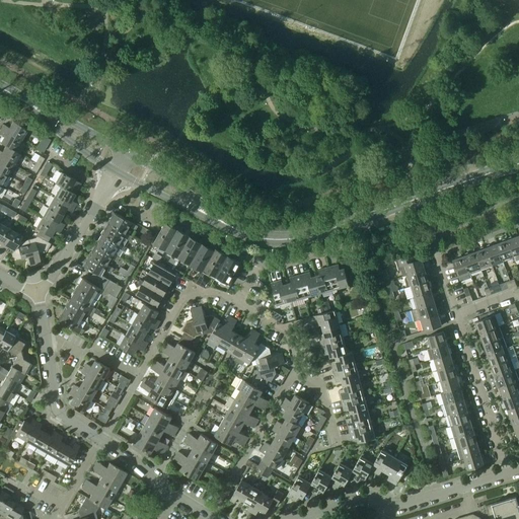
[(3,125),(1,129),(21,140),(27,130),(12,122),(9,128),(3,125)]
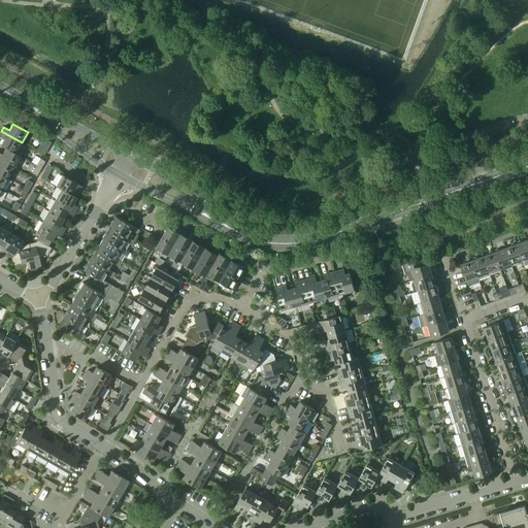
[(0,145),(5,147),(15,154),(22,142),(1,131),(0,132),(0,136),(4,139),(0,145)]
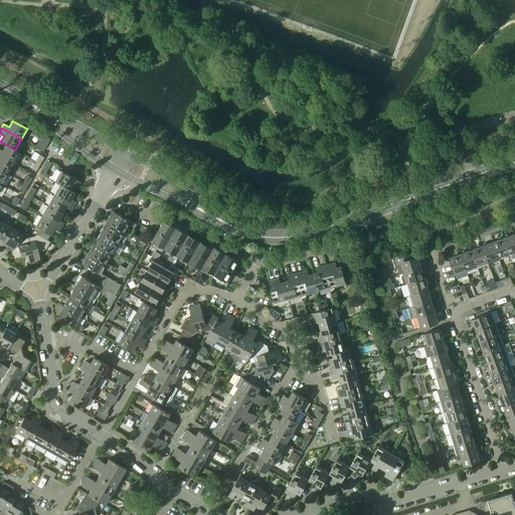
[(35,147),(42,151),(49,139),(42,135),(35,147)]
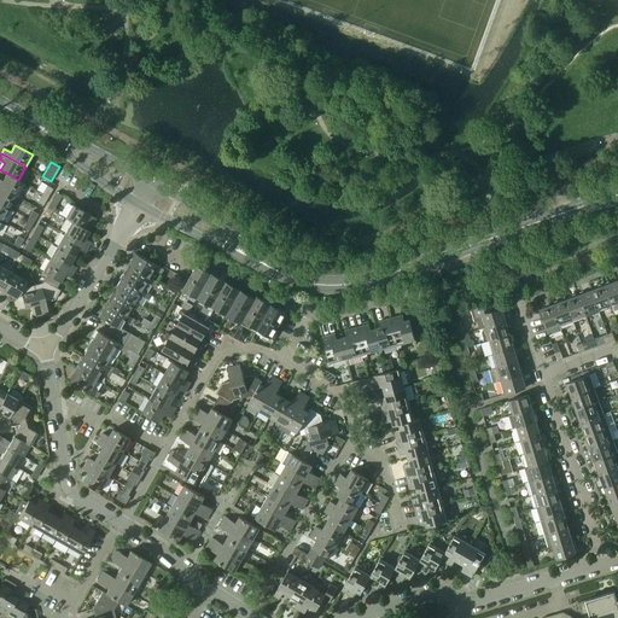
[(0,179),(0,186),(17,196),(24,182),(18,180),(6,173),(3,181),(0,179)]
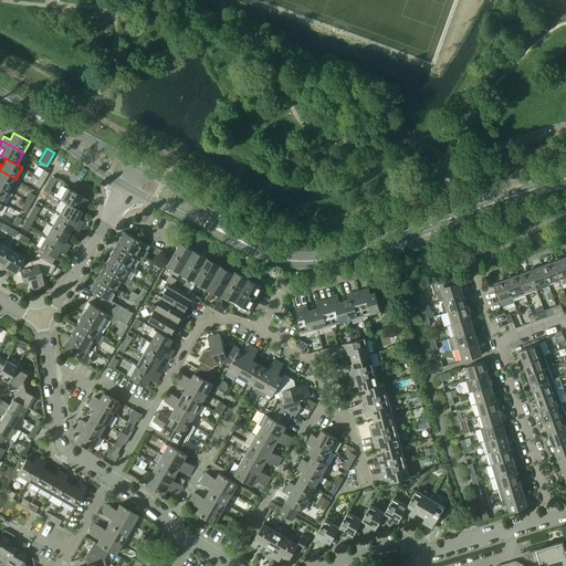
[(0,186),(9,191),(16,179),(0,170),(0,186)]
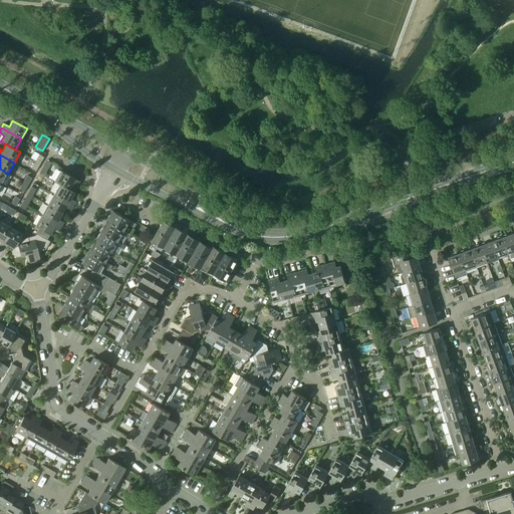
[(35,162),(40,164),(44,157),(39,155),(35,162)]
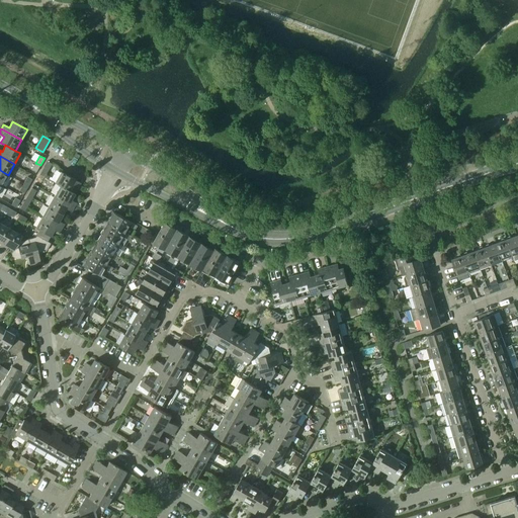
[(36,172),(40,165),(35,163),(31,169),(36,172)]
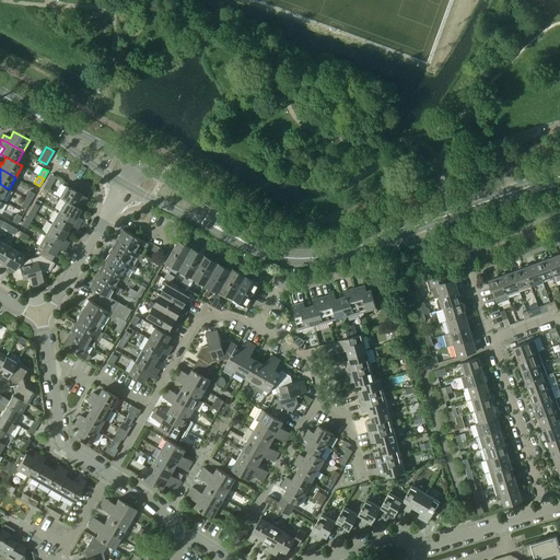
[(43,188),(48,190),(53,183),(47,181),(43,188)]
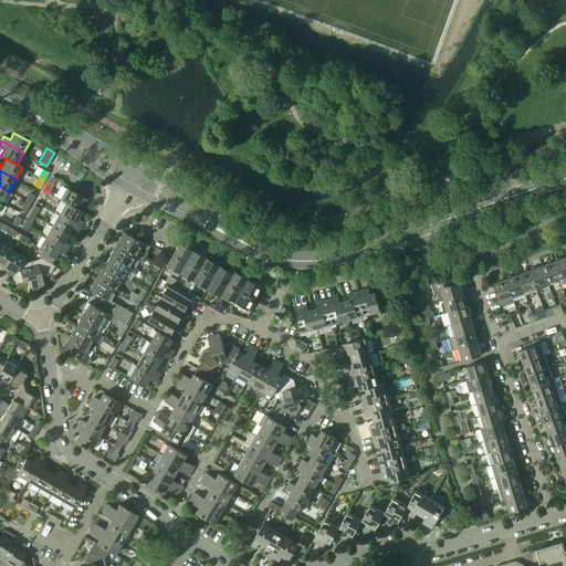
[(65,202),(76,209),(80,202),(85,206),(88,200),(66,187),(60,199),(65,202)]
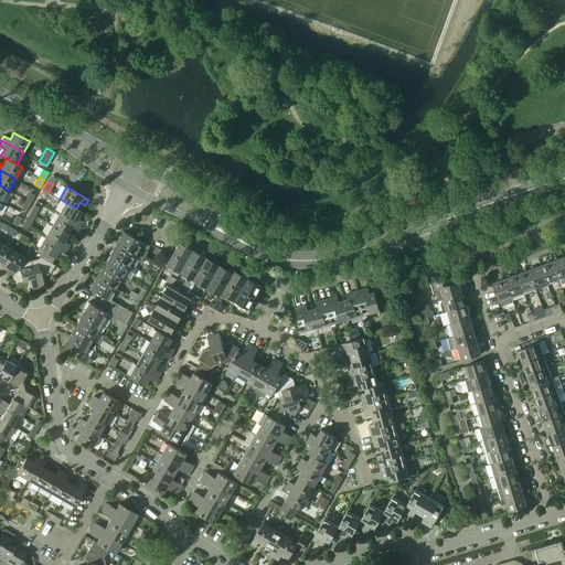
[(44,200),(49,192),(43,190),(39,198),(44,200)]
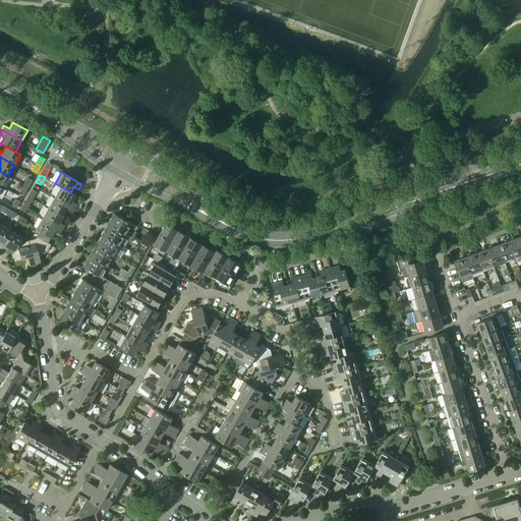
[(27,178),(23,184),(29,187),(33,180),(27,178)]
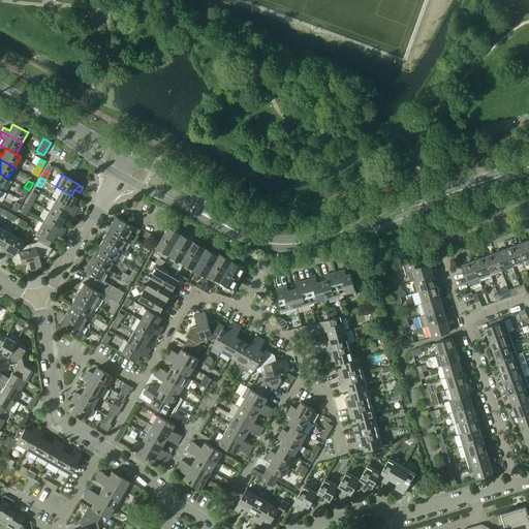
[(25,197),(29,190),(24,187),(20,194),(25,197)]
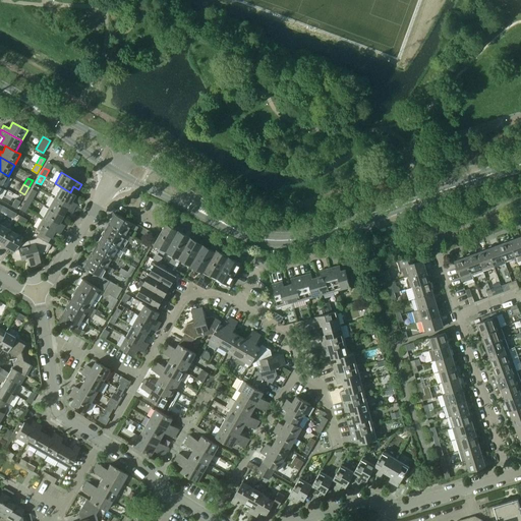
[(60,186),(54,196),(74,208),(76,204),(71,201),(75,194),(70,192),(60,186)]
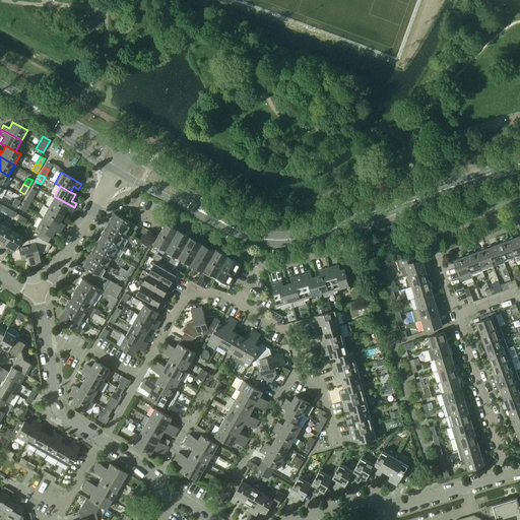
[(54,196),(48,207),(63,215),(66,209),(71,212),(74,207),(54,196)]
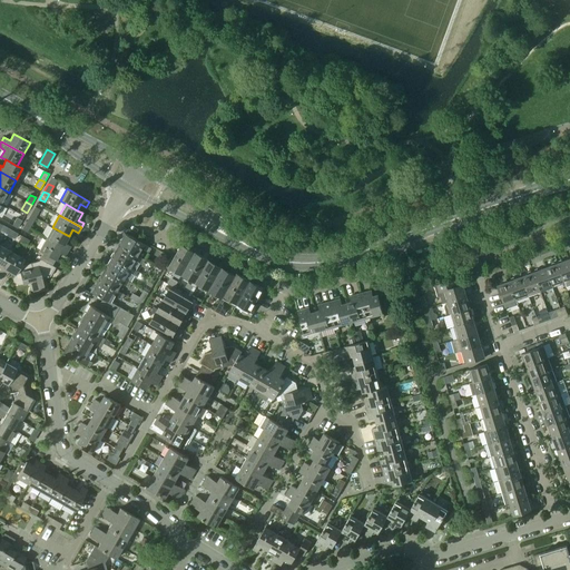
[(17,217),(12,225),(17,228),(22,220),(17,217)]
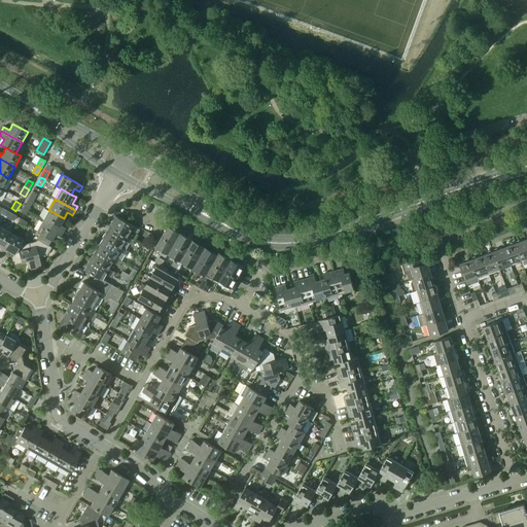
[(25,215),(29,208),(24,205),(21,212),(25,215)]
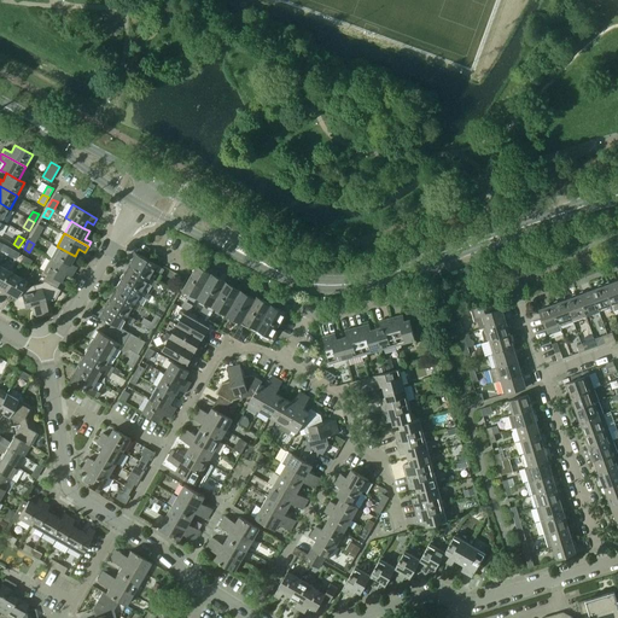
[(0,249),(7,255),(11,249),(0,242),(0,249)]
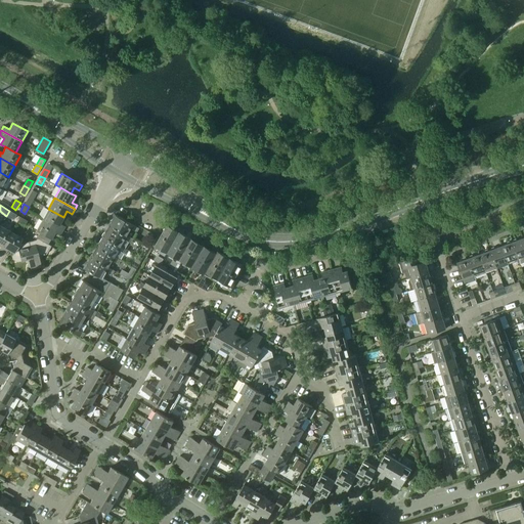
[(48,209),(43,219),(62,230),(64,226),(59,224),(63,217),(48,209)]
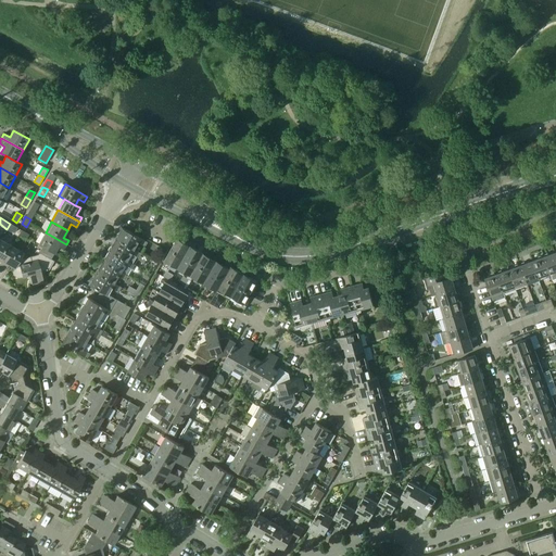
[(17,228),(10,224),(7,229),(14,232),(17,228)]
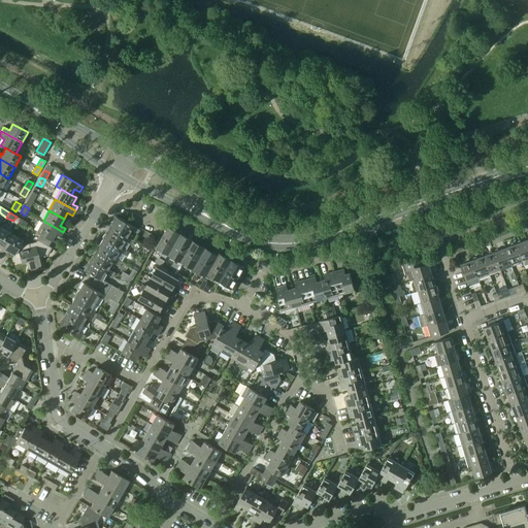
[(113,225),(111,228),(127,237),(131,231),(137,234),(140,230),(116,217),(112,223),(113,225)]
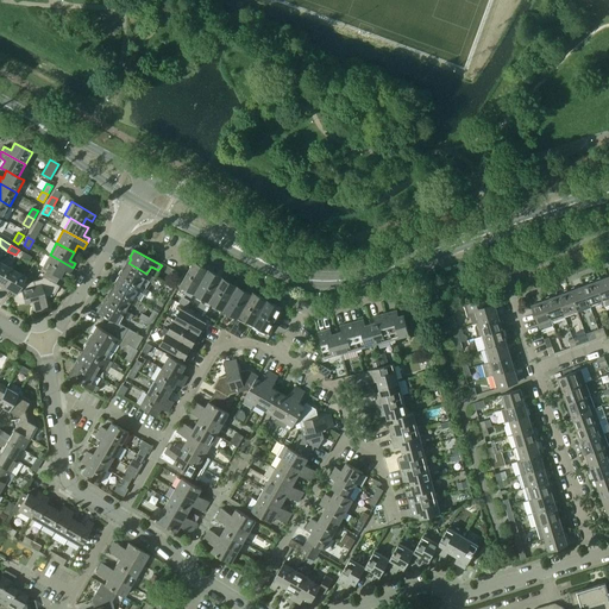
[(26,253),(23,252),(20,257),(29,262),(31,257),(26,253)]
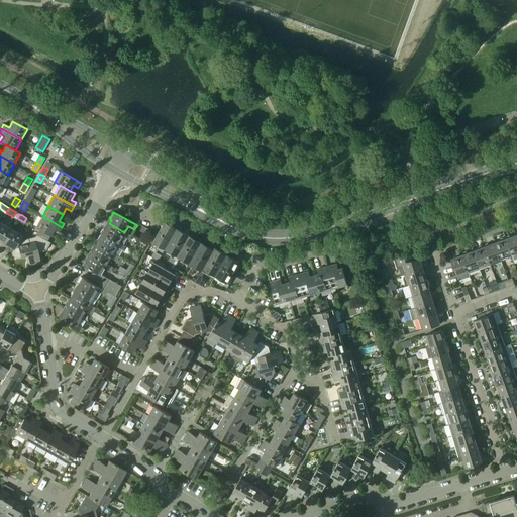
[(35,227),(39,229),(50,235),(55,229),(59,231),(62,227),(42,216),(35,227)]
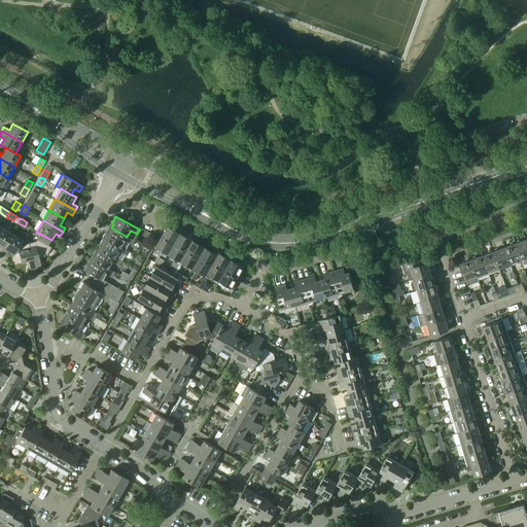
[(107,236),(105,239),(120,247),(125,241),(131,245),(133,241),(127,237),(111,227),(109,226),(106,233),(107,236)]
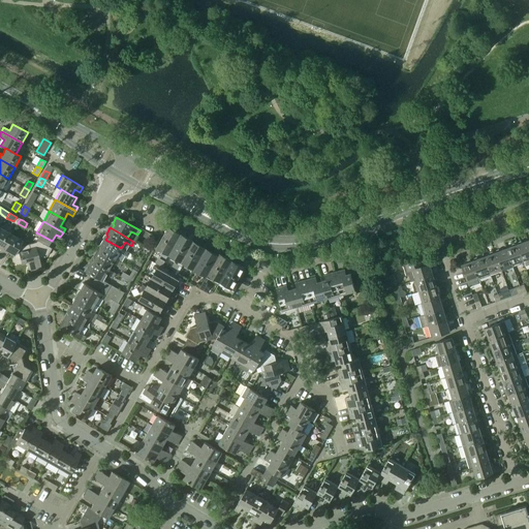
[(158,249),(168,255),(181,235),(168,227),(154,251),(156,253),(158,249)]
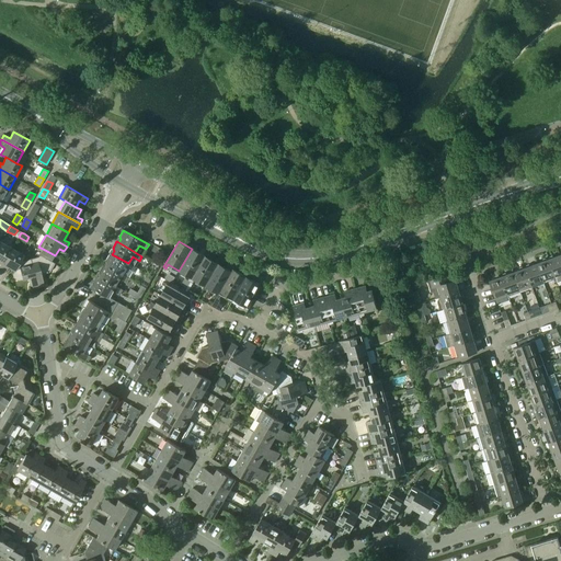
[(0,270),(12,249),(0,242),(0,270)]
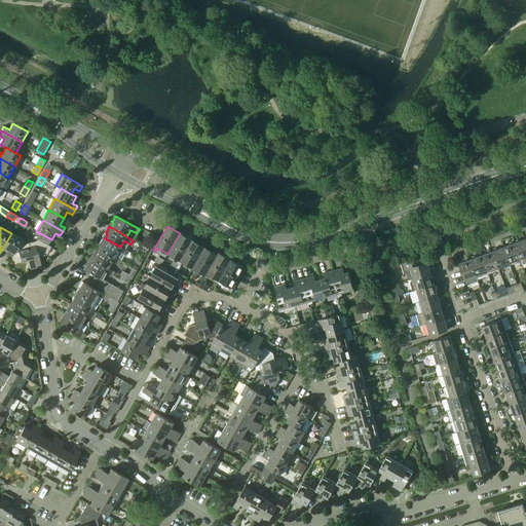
[(7,251),(13,254),(20,243),(23,239),(11,233),(0,253),(4,256),(7,251)]
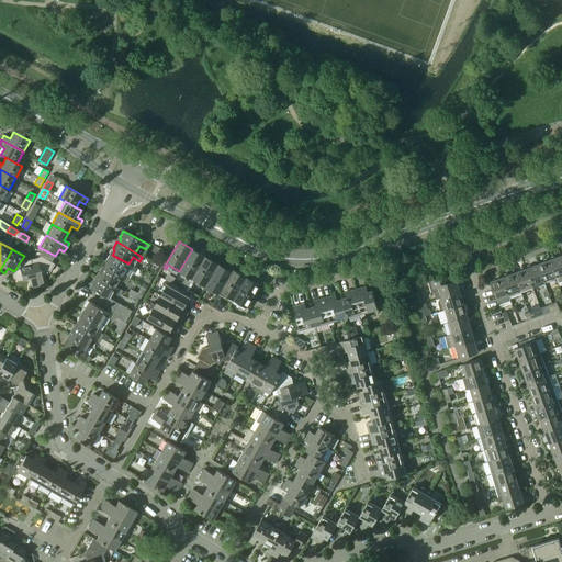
[(38,257),(31,259),(38,289),(44,287),(41,274),(49,272),(54,263),(52,262),(55,256),(43,249),(38,257)]
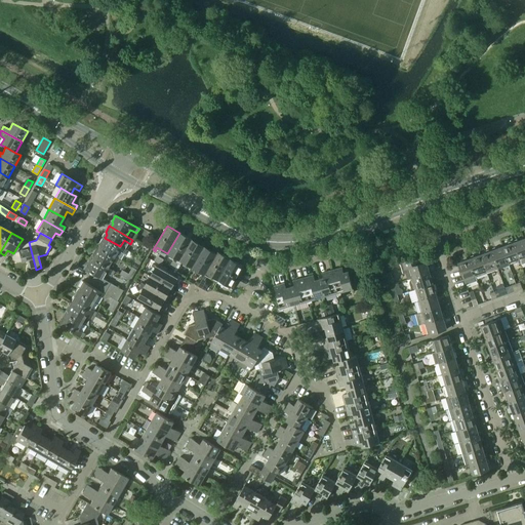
[(175,263),(177,265),(192,240),(179,233),(167,253),(177,259),(175,263)]
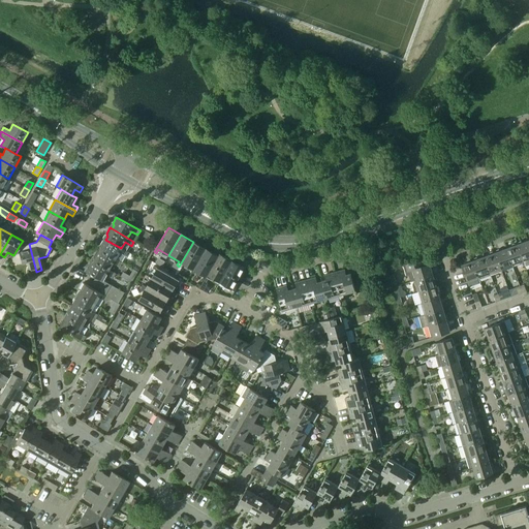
[(101,248),(99,250),(116,259),(119,252),(126,256),(128,252),(121,248),(105,240),(103,238),(100,245),(101,248)]
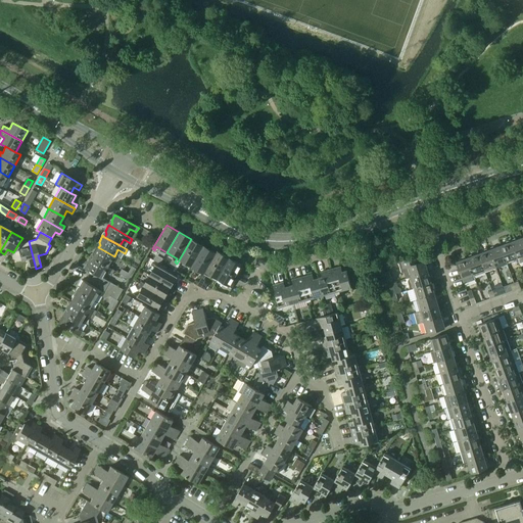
[(522,240),(522,238),(511,242),(518,259),(519,264),(522,260),(522,240)]
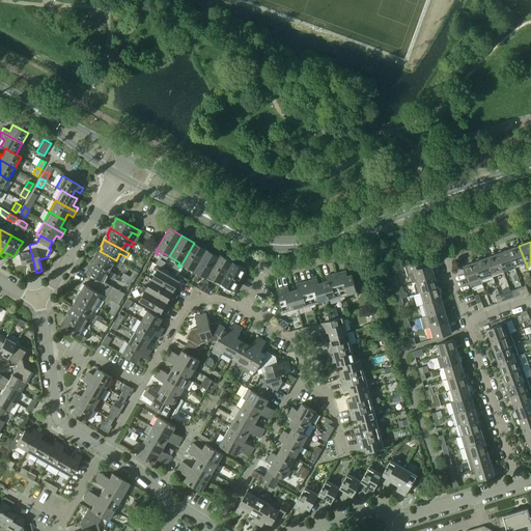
[(206,250),(194,243),(179,268),(182,269),(184,266),(194,271),(206,250)]
